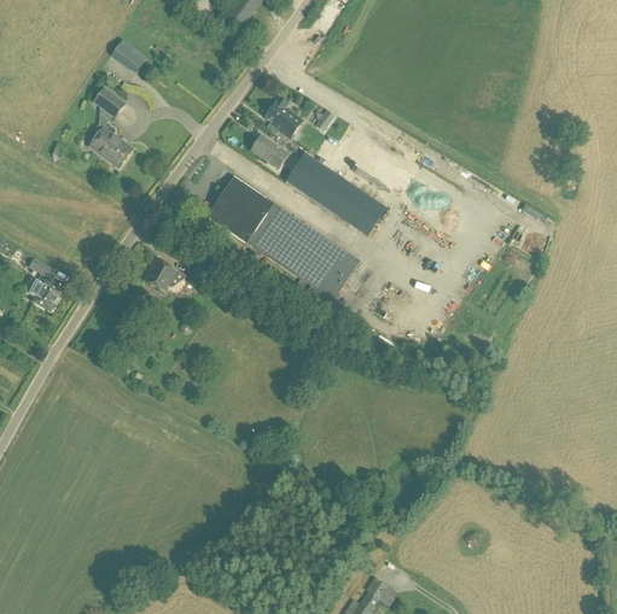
[(242,0),(232,18),(246,27),(261,0),(242,0)]
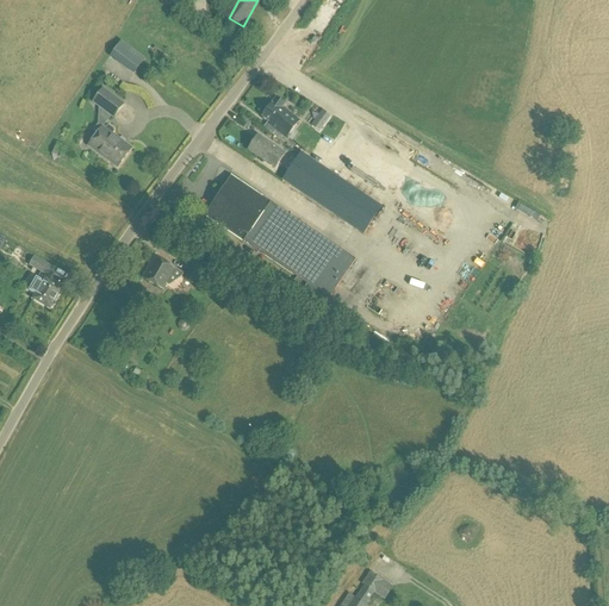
[(113,52),(119,57),(109,68),(128,85),(150,60),(126,38),(113,52)]
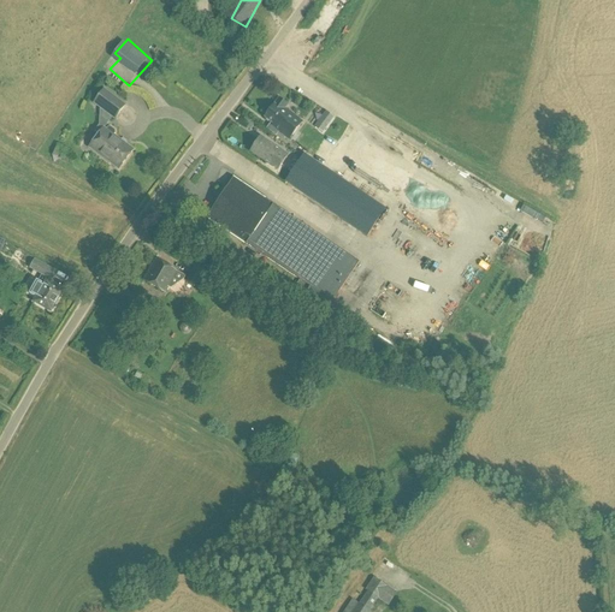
[(93,100),(100,105),(112,113),(114,116),(124,102),(102,87),(93,100)]
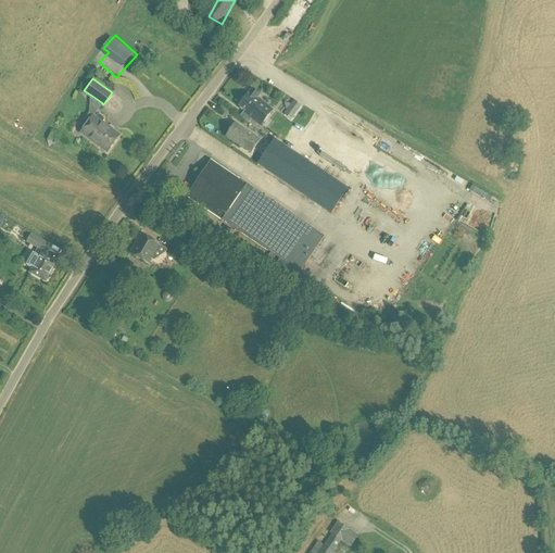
[(247,91),(238,102),(244,107),(240,112),(249,118),(251,115),(261,122),(272,107),(255,95),(259,90),(252,86),(247,91)]
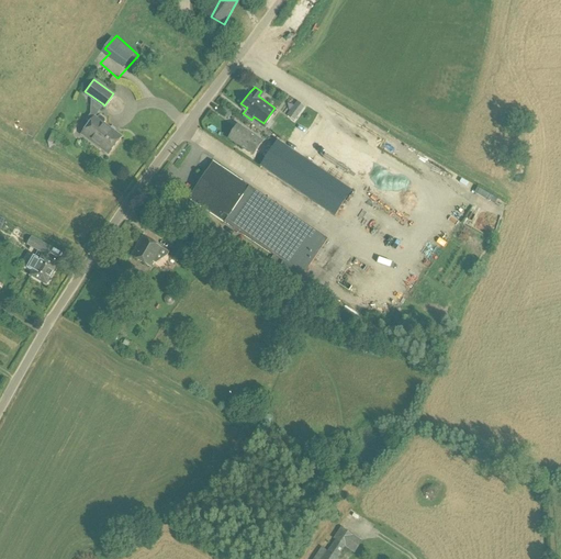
[(226,105),(222,111),(232,116),(235,111),(226,105)]
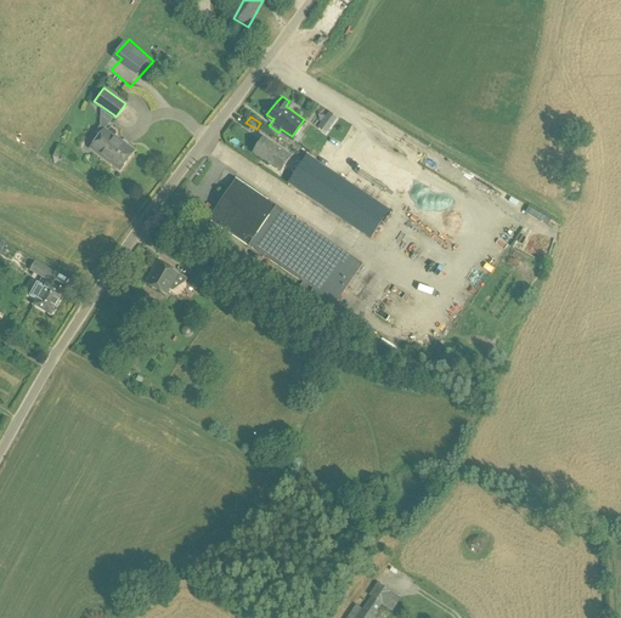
[(329,126),(321,120),(317,125),(325,131),(329,126)]
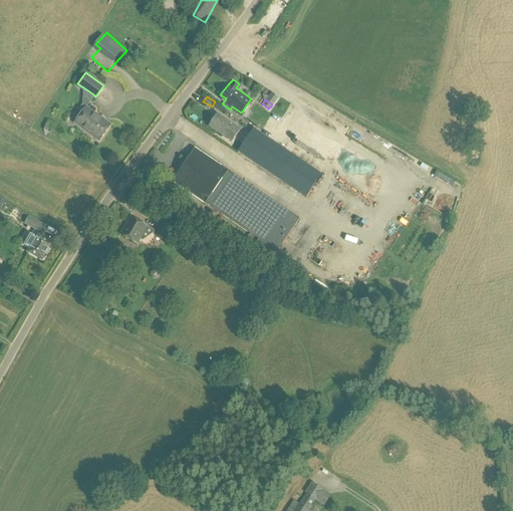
[(86,106),(85,105),(85,104),(82,102),(78,107),(81,110),(73,121),(97,139),(108,122),(92,110),(93,108),(93,106),(90,103),(87,104),(86,106)]
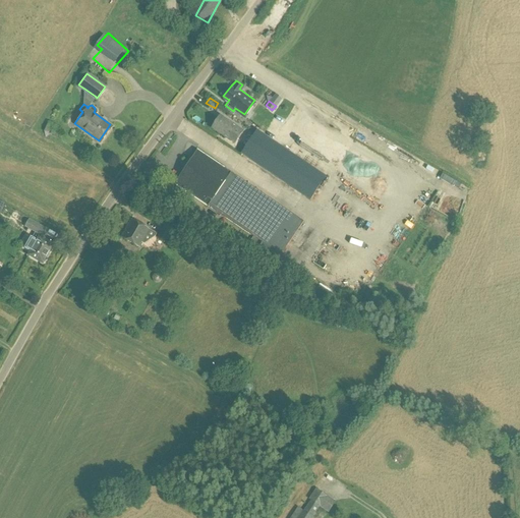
[(211,125),(233,140),(241,128),(230,121),(218,113),(211,125)]
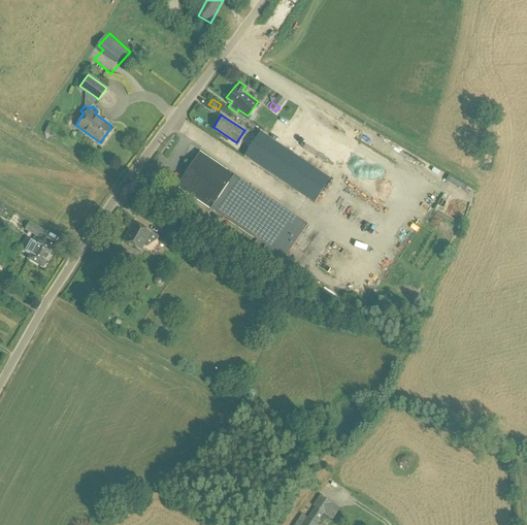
[(44,131),(59,138),(63,131),(48,123),(44,131)]
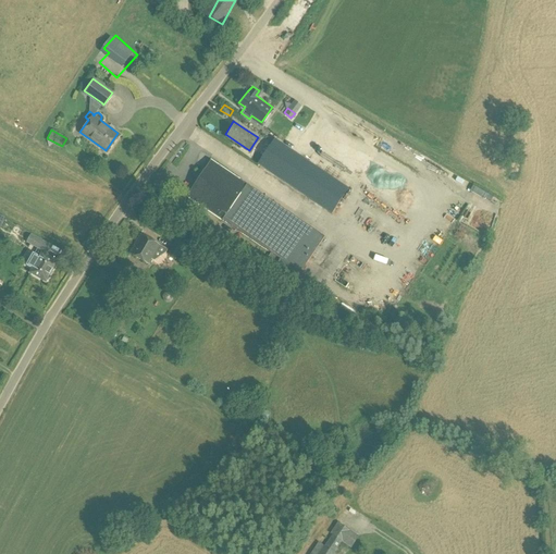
[(347,186),(279,139),(273,136),(257,161),(331,211),(347,186)]
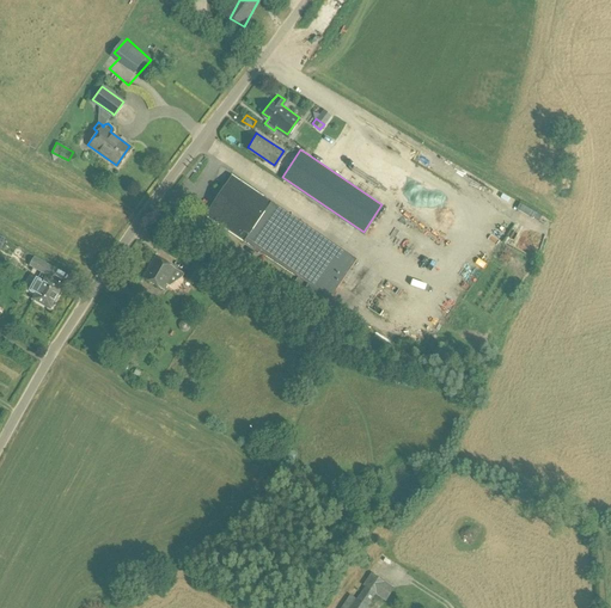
[(205,213),(297,275),(291,283),(324,305),(356,258),(270,200),(231,173),(205,213)]
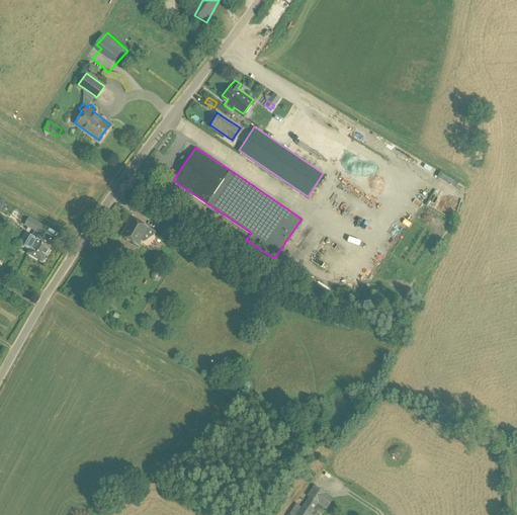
[(379,153),(376,157),(395,167),(397,163),(379,153)]
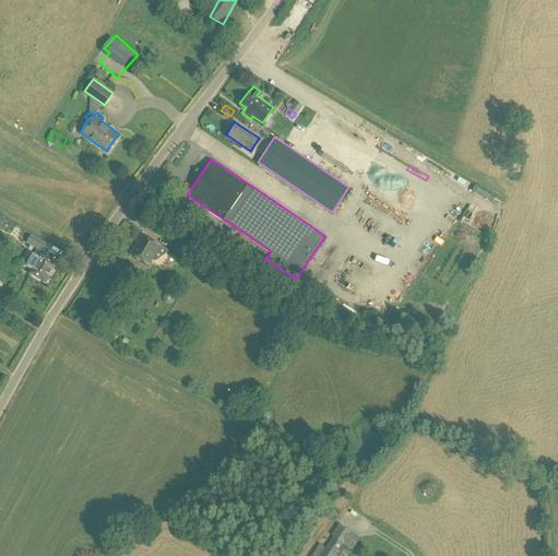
[(386,185),(374,190),(380,203),(391,198),(386,185)]
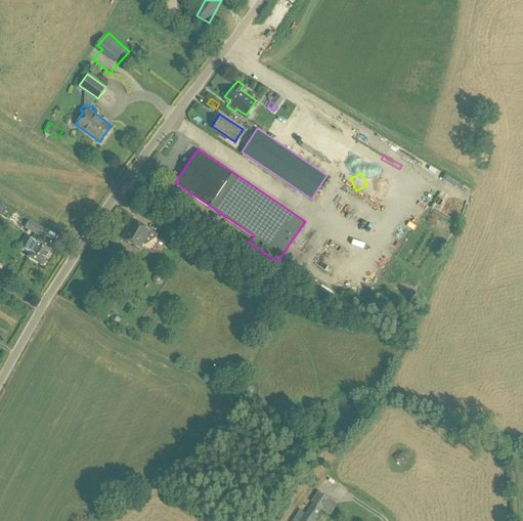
[(367,197),(373,201),(378,192),(373,189),(367,197)]
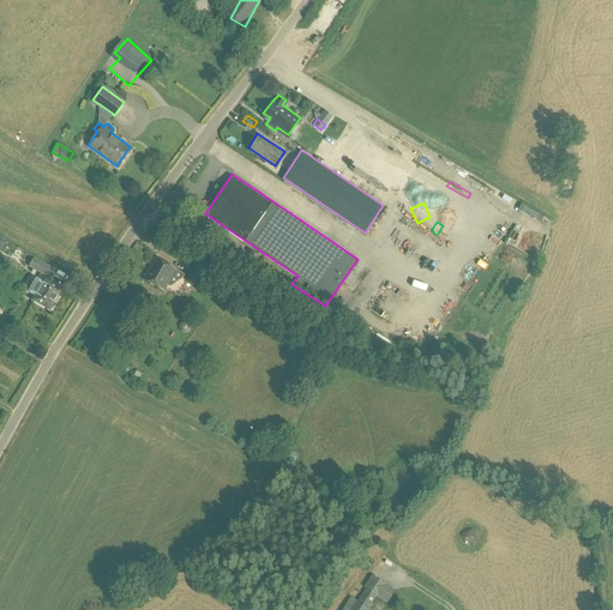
[(408,230),(415,237),(421,230),(414,224),(408,230)]
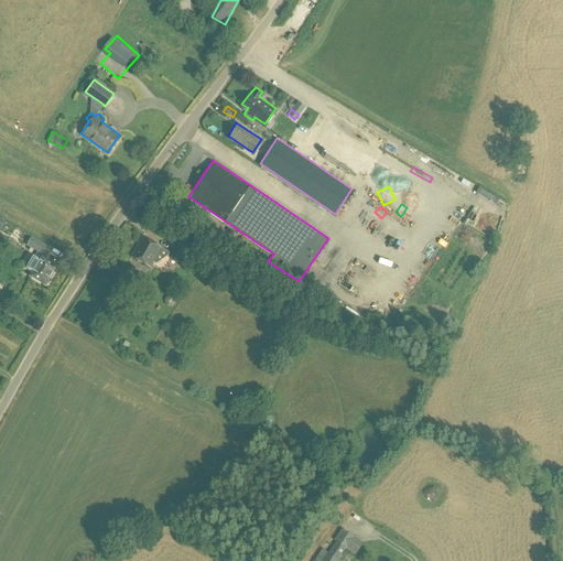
[(390,224),(383,232),(387,235),(393,227),(390,224)]
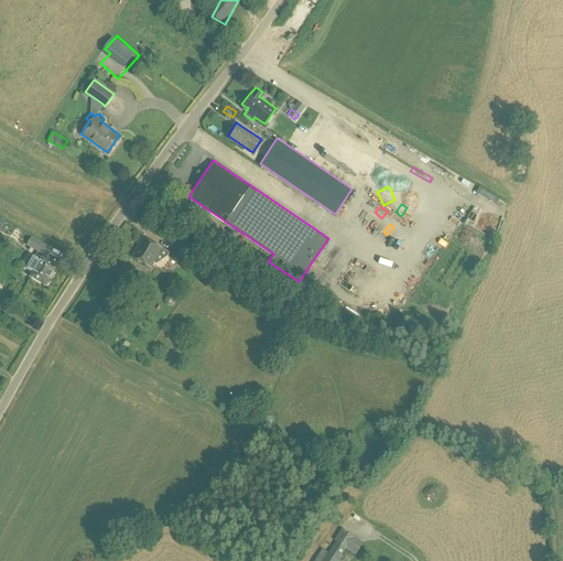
[(421,240),(433,247),(442,232),(430,225),(421,240)]
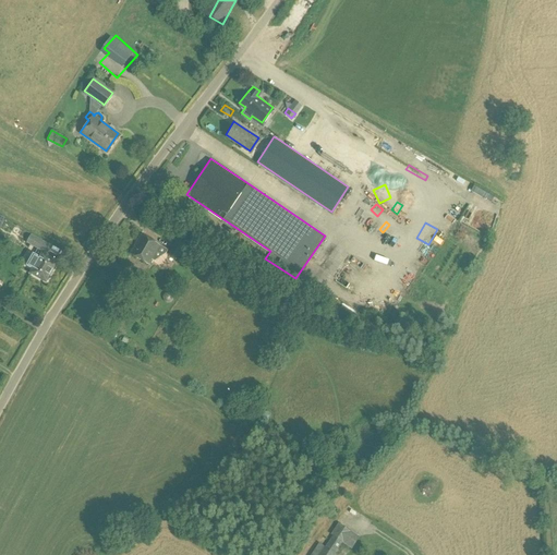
[(29,232),(25,240),(36,246),(40,249),(43,250),(44,251),(48,242),(29,232)]
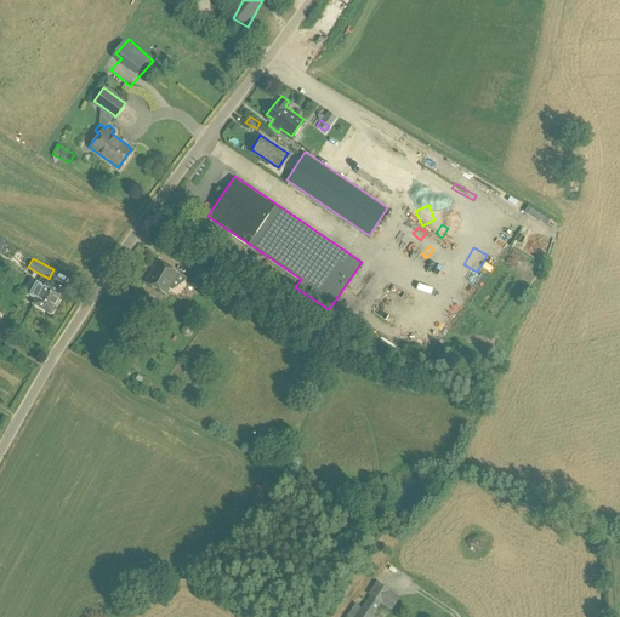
[(155,260),(143,280),(165,292),(169,286),(171,287),(185,279),(186,276),(177,272),(155,260)]
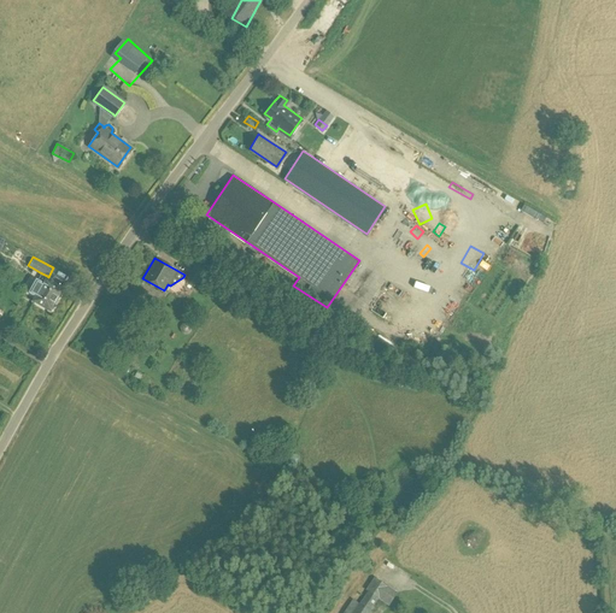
[(185,278),(197,284),(199,281),(205,284),(207,281),(212,270),(195,260),(185,278)]
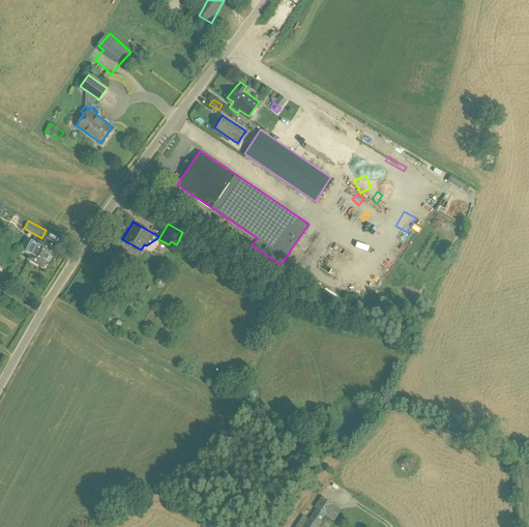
[(29,240),(24,250),(31,254),(28,258),(42,266),(53,249),(39,240),(40,237),(38,236),(34,234),(30,241),(29,240)]
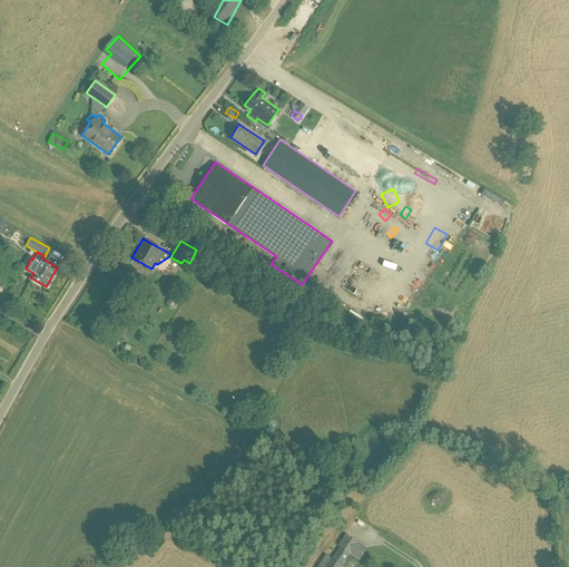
[(339,561),(347,549),(339,544),(330,556),(329,556),(321,566),(336,566),(340,563),(339,561)]
